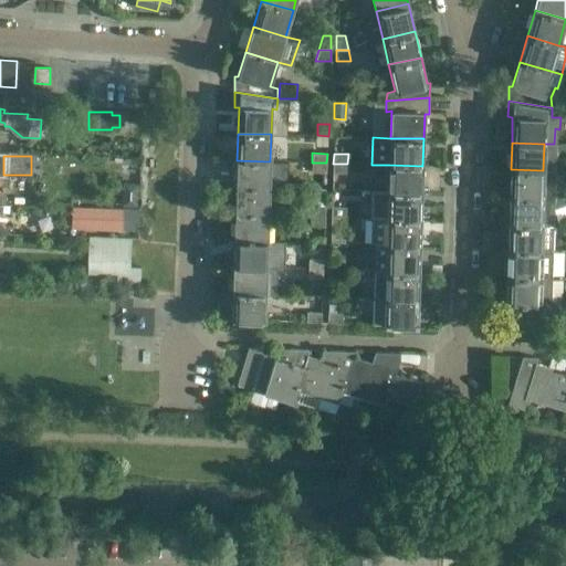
[(269,187),(270,161),(237,160),(236,187),(269,187)]
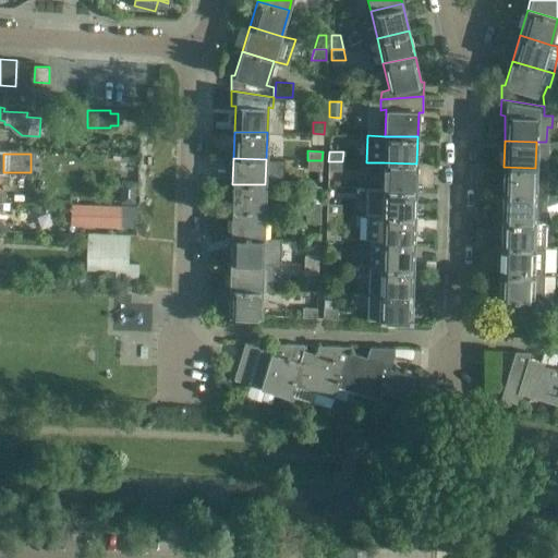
[(322,170),(322,160),(307,160),(306,170),(322,170)]
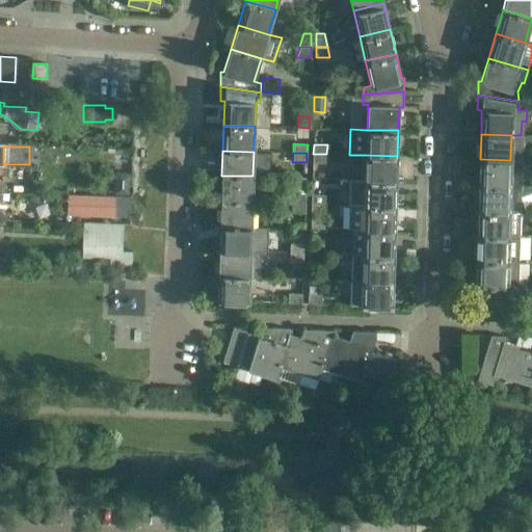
[(326,163),(326,154),(313,154),(313,162),(326,163)]
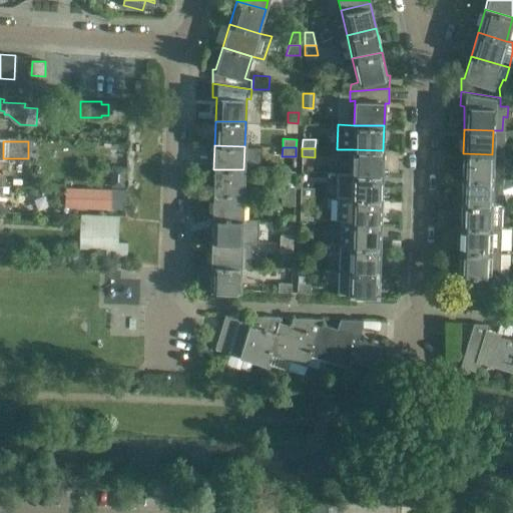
[(382,174),(383,150),(353,149),(352,173),(382,174)]
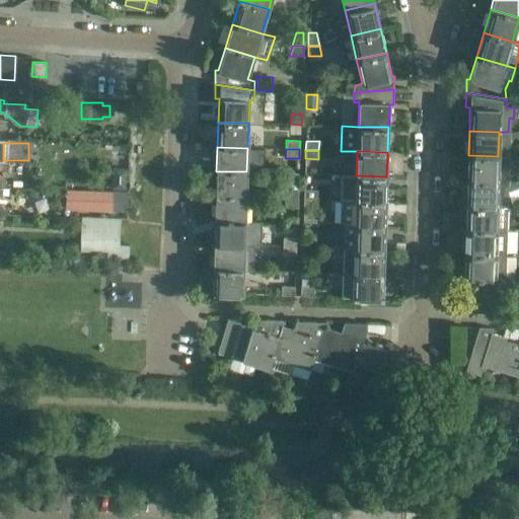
[(508,156),(498,156),(468,155),(467,179),(507,181),(508,156)]
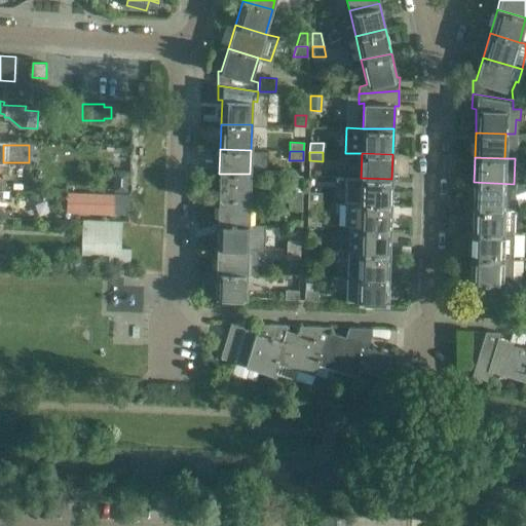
[(249,199),(250,174),(219,174),(219,198),(249,199)]
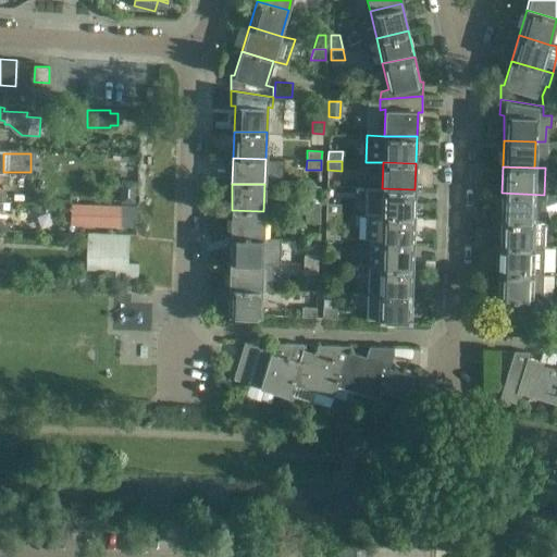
[(413,215),(415,189),(382,188),(371,188),(370,214),(382,214),(413,215)]
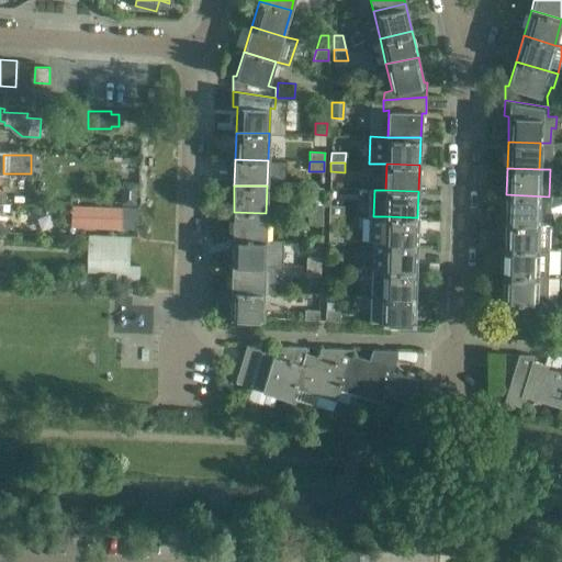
[(122,192),(122,205),(135,206),(136,192),(122,192)]
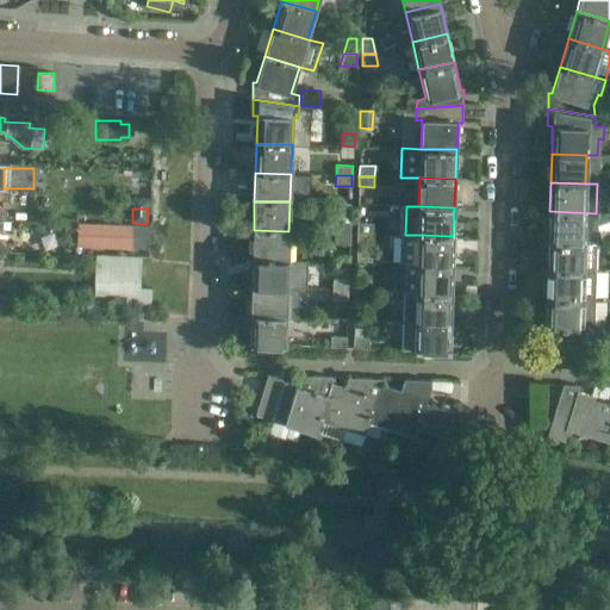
[(596,241),(596,213),(549,211),(548,240),(584,241),(596,241)]
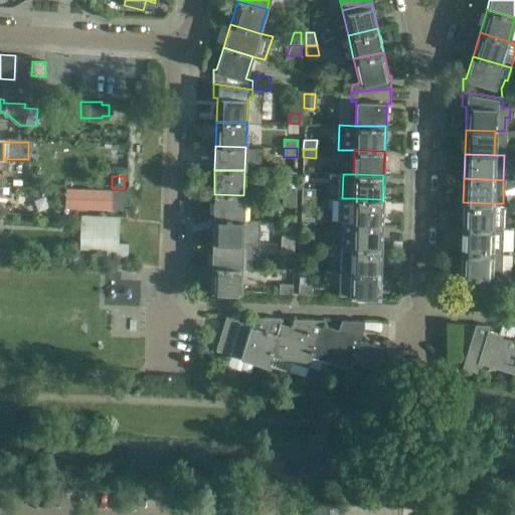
[(283,187),(282,196),(295,197),(296,188),(283,187)]
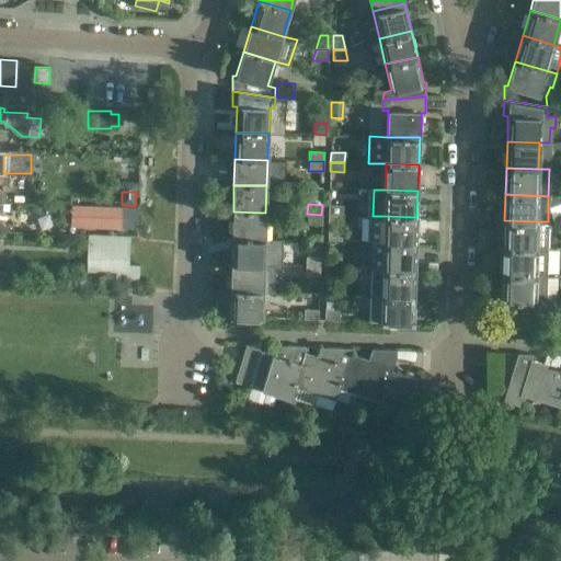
[(328,204),(328,215),(343,215),(343,204),(328,204)]
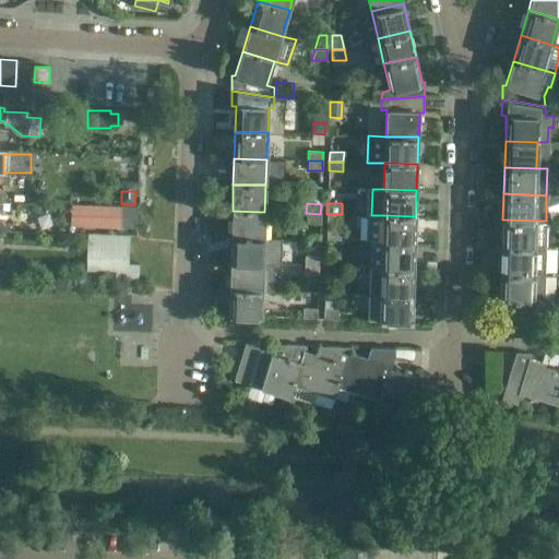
[(121,230),(122,206),(71,205),(70,228),(121,230)]
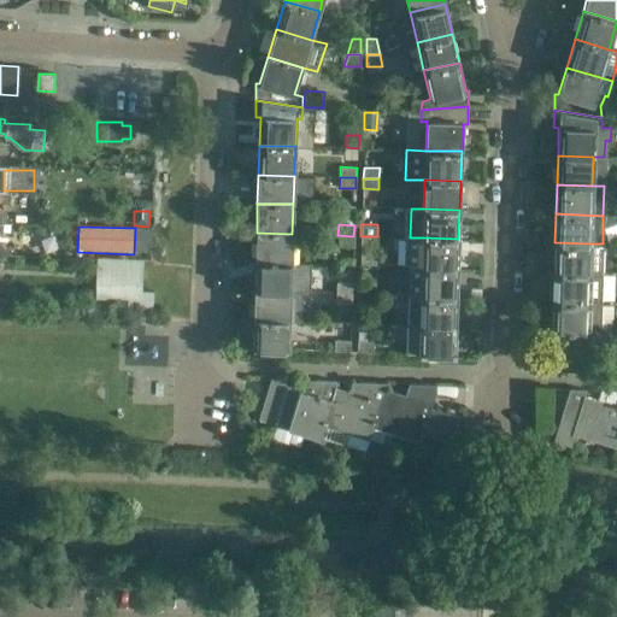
[(292,263),(292,234),(257,233),(256,262),(292,263)]
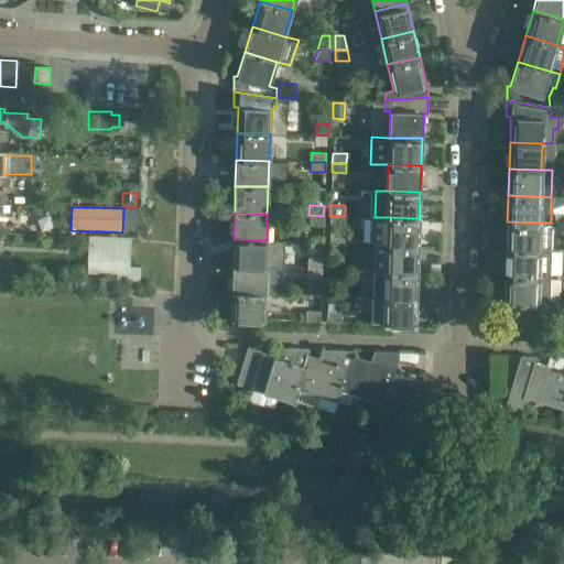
[(323,226),(323,216),(308,215),(308,225),(323,226)]
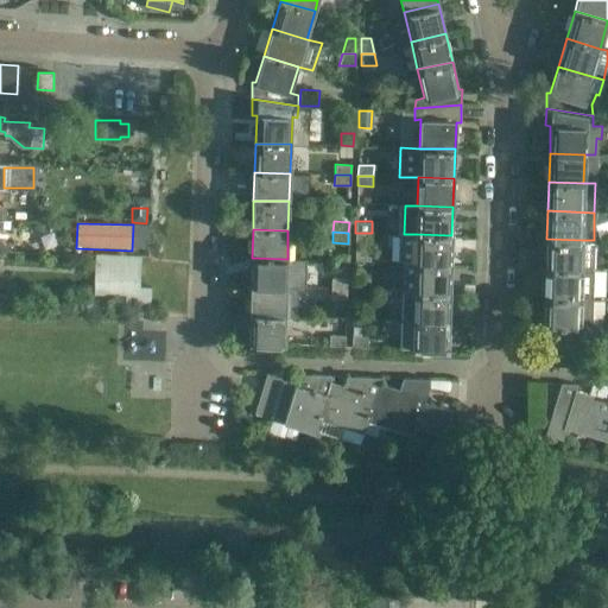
[(371,244),(372,233),(355,233),(355,244),(371,244)]
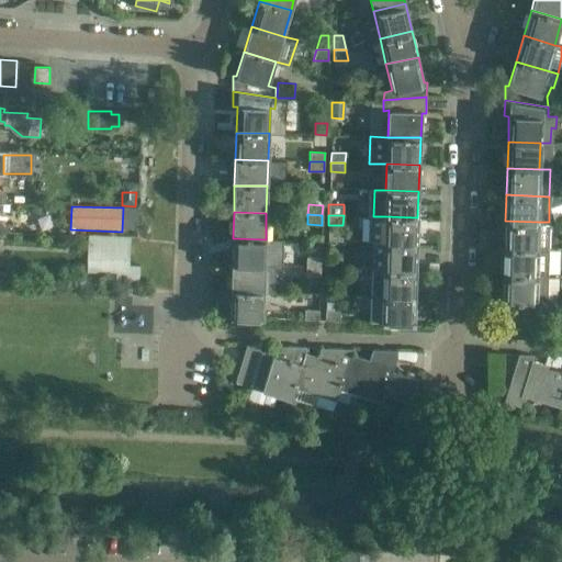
[(417,244),(417,217),(385,216),(384,243),(417,244)]
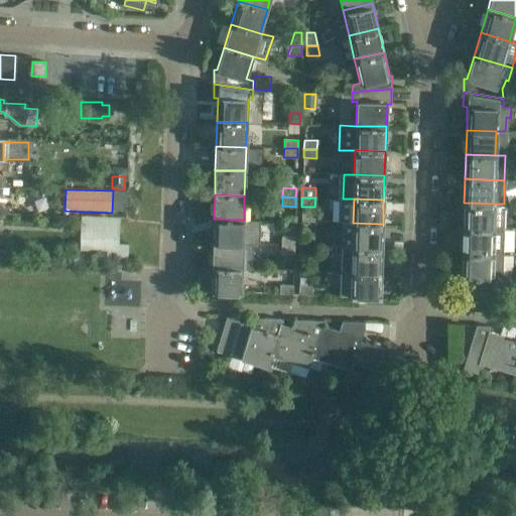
[(464,212),(463,227),(493,228),(503,228),(504,204),(494,204),(464,203),(464,207),(464,212)]
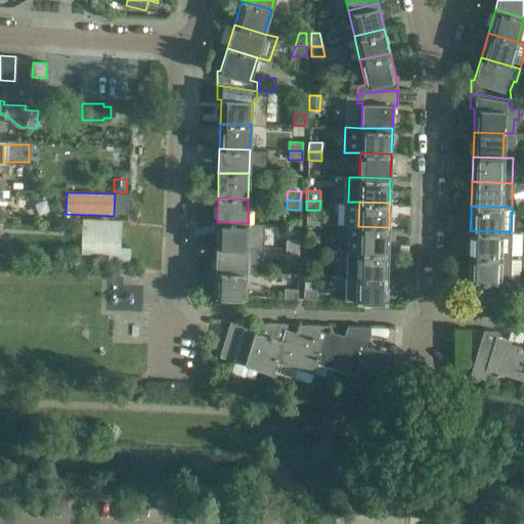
[(108,253),(108,259),(129,260),(130,248),(120,247),(121,221),(82,218),(81,253),(108,253)]
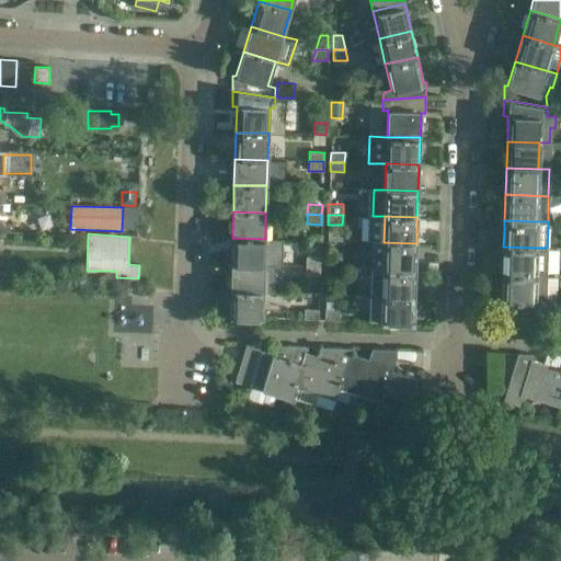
[(264,265),(265,239),(232,238),(231,264),(264,265)]
